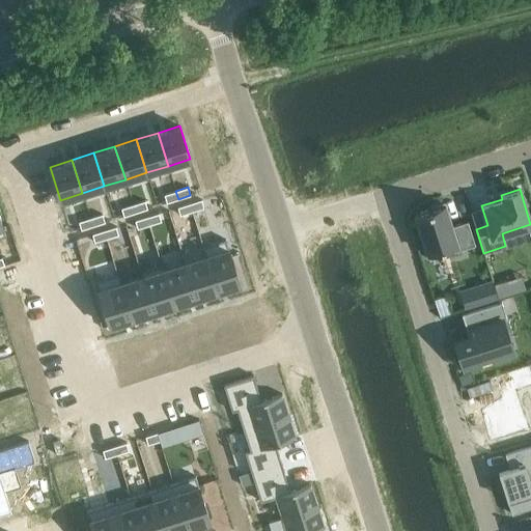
[(175,191),(164,194),(166,202),(178,199),(175,191)]
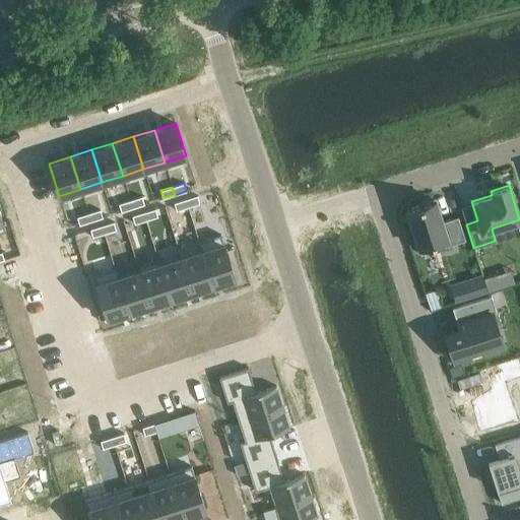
[(197,195),(185,199),(188,207),(199,203),(197,195)]
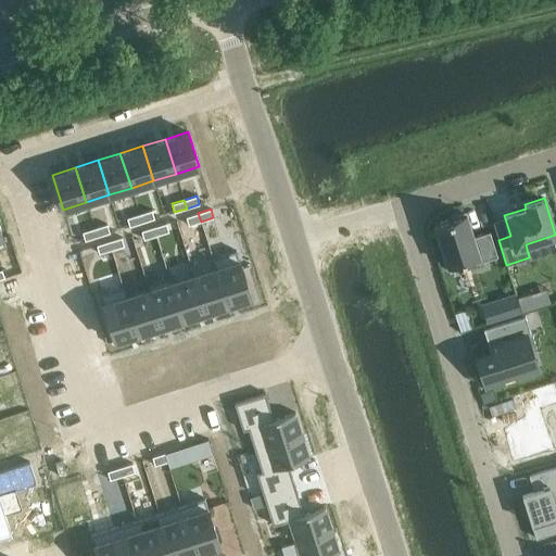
[(151,210),(139,214),(142,223),(154,218),(151,210)]
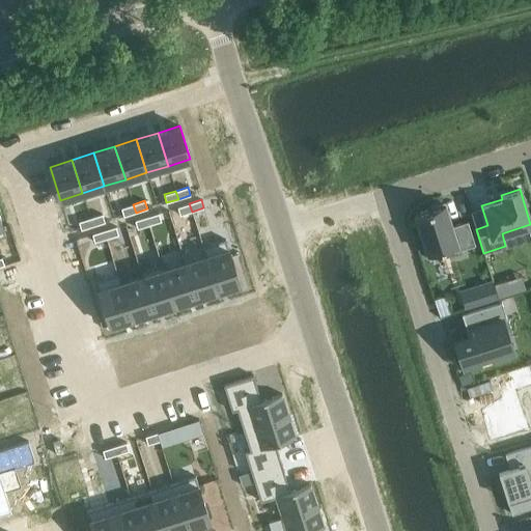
[(189,203),(177,206),(179,215),(192,212),(189,203)]
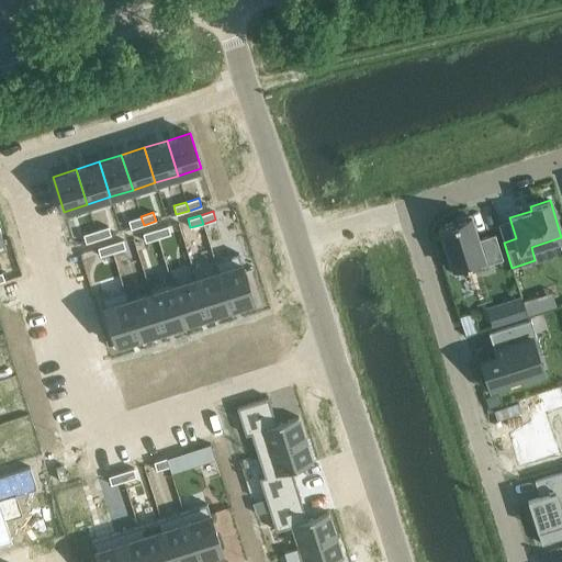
[(141,216),(128,220),(131,228),(144,225),(141,216)]
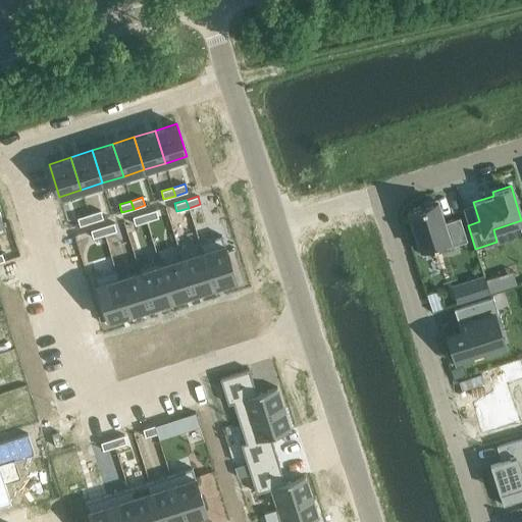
[(425,204),(408,210),(421,255),(467,241),(459,217),(444,221),(436,201),(435,201),(436,203),(426,206),(425,204)]
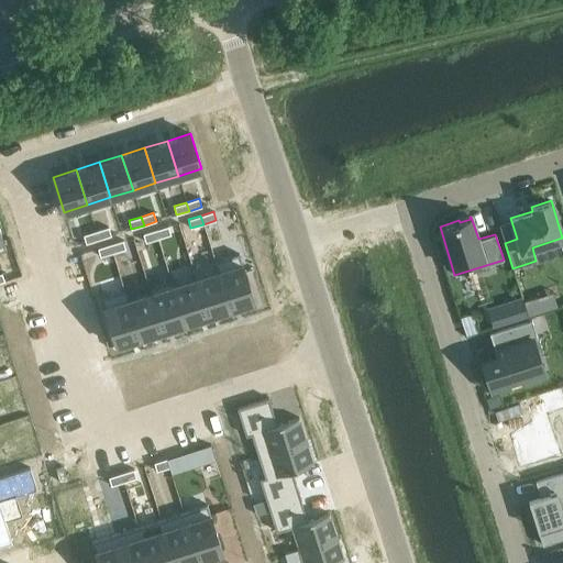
[(168,225),(155,230),(158,239),(170,234),(168,225)]
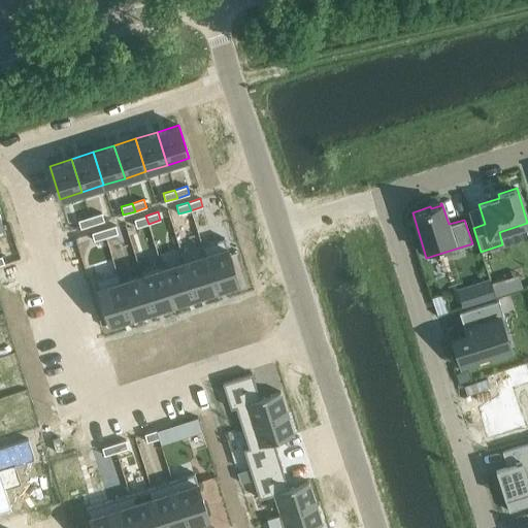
[(101,212),(90,217),(93,224),(104,221),(101,212)]
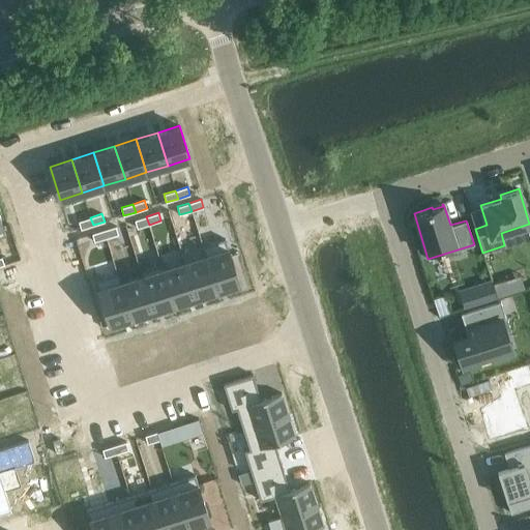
[(146,216),(135,221),(137,228),(149,225),(146,216)]
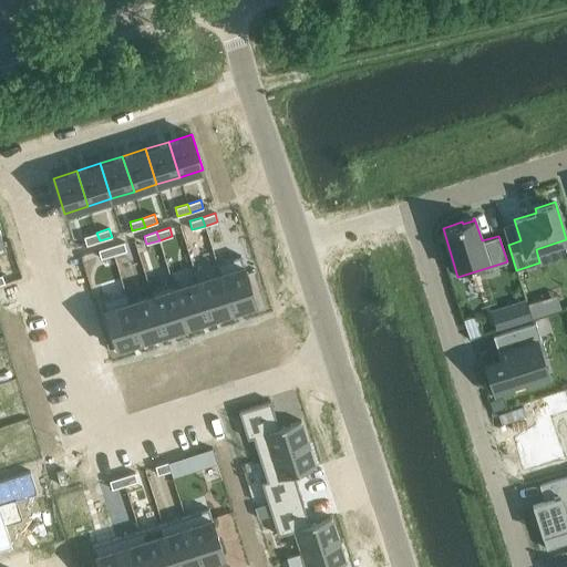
[(96,233),(84,236),(86,245),(100,240),(96,233)]
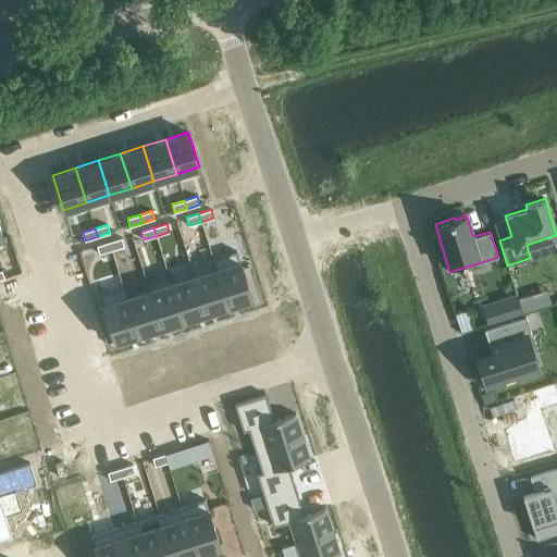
[(122,237),(109,242),(111,250),(124,246),(122,237)]
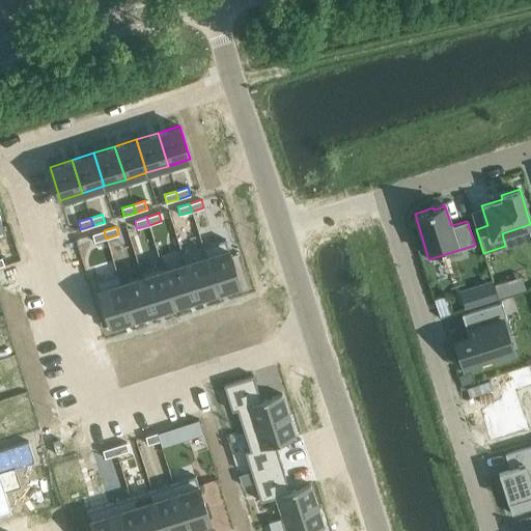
[(104,230),(92,234),(94,242),(106,239),(104,230)]
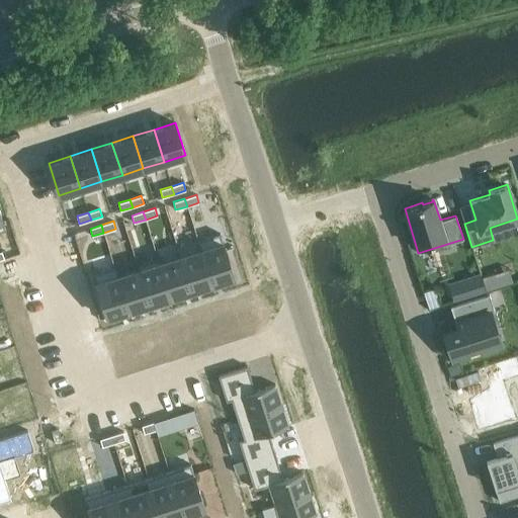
[(220,233),(197,239),(211,284),(234,277),(220,233)]
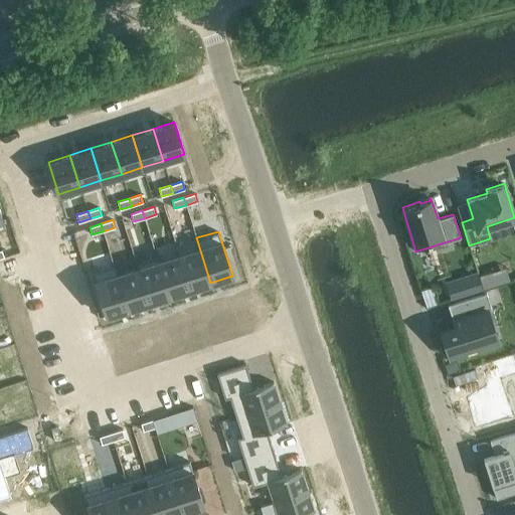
[(196,237),(175,244),(178,253),(179,253),(190,289),(210,283),(196,237)]
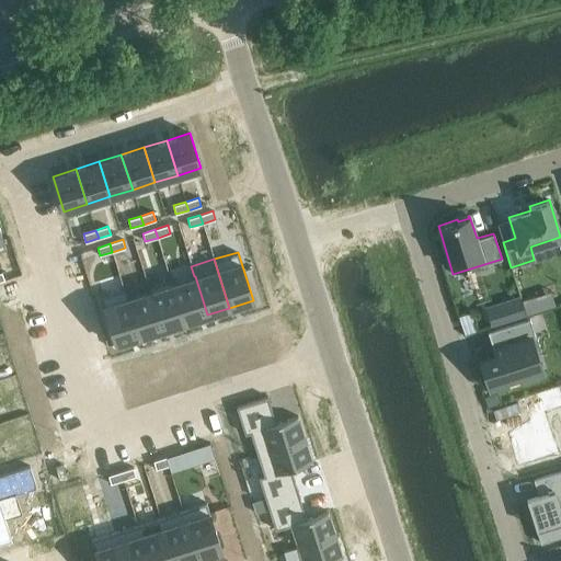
[(173,283),(172,284),(184,322),(207,315),(195,276),(194,276),(173,283)]
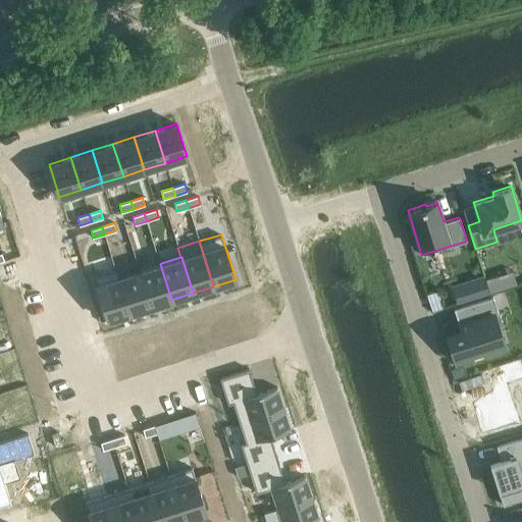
[(159,259),(137,266),(138,271),(139,270),(151,306),(171,300),(160,264),(161,263),(159,259)]
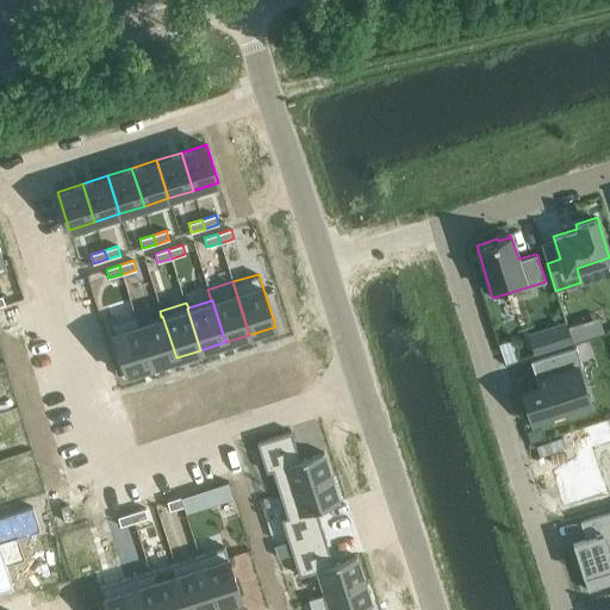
[(136,312),(109,321),(126,374),(151,366),(138,324),(139,324),(136,312)]
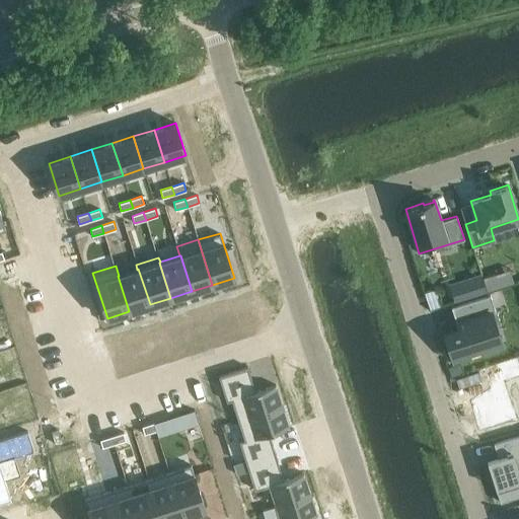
[(119,276),(118,276),(129,311),(150,304),(138,269),(137,270),(119,276)]
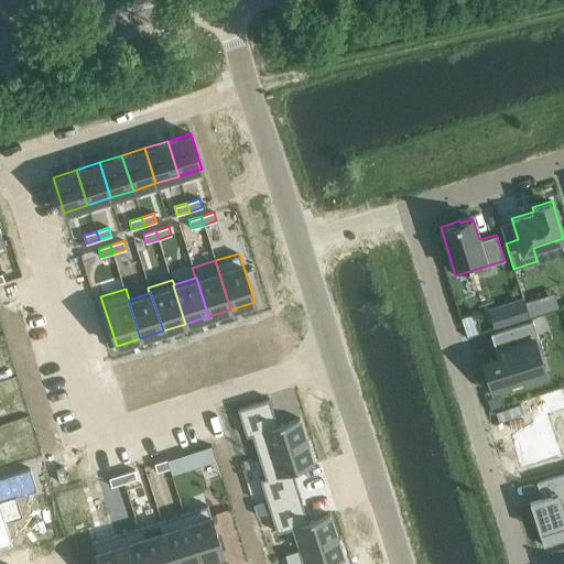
[(537,296),(523,301),(529,316),(542,312),(537,296)]
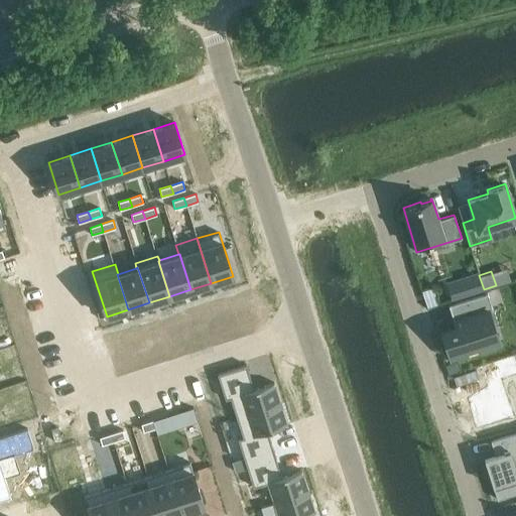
[(479,274),(467,277),(472,293),(484,289),(479,275),(479,274)]
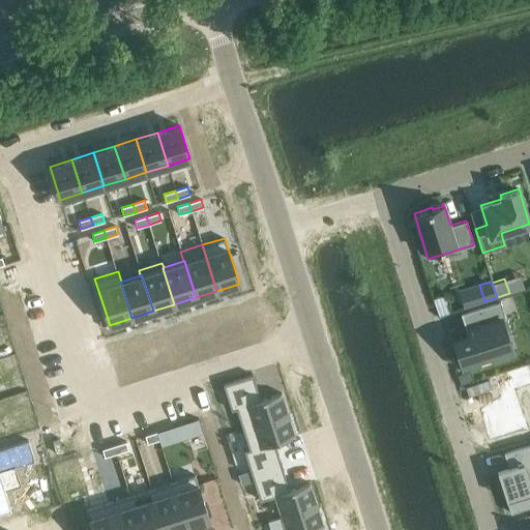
[(468,334),(453,339),(459,355),(462,363),(461,363),(463,367),(480,361),(490,358),(503,354),(502,353),(497,337),(506,334),(502,319),(505,318),(500,301),(461,314),(462,317),(463,317),(468,334)]
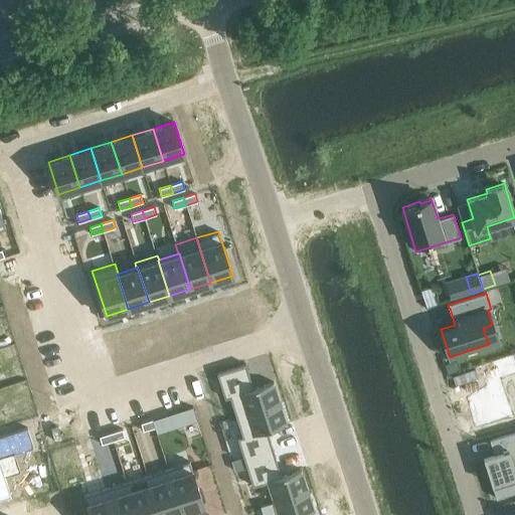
[(486,386),(467,399),(476,428),(511,416),(499,379),(514,373),(514,363),(512,354),(479,364),(486,386)]
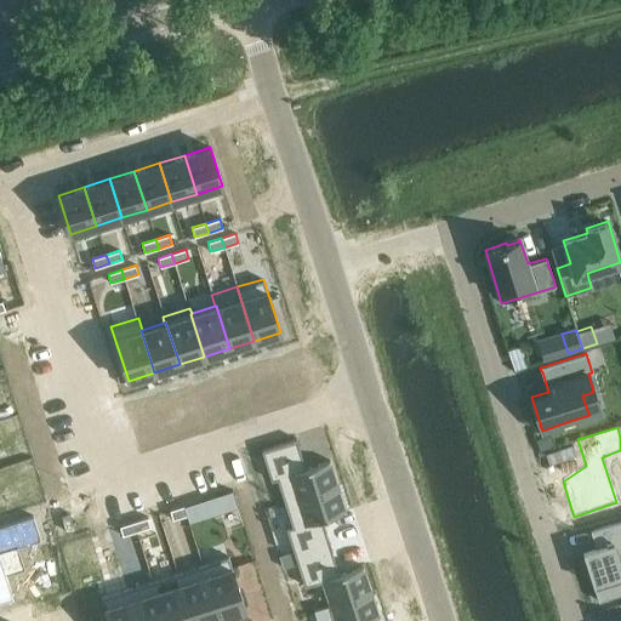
[(297,437),(261,449),(271,479),(286,474),(294,499),(337,485),(330,460),(307,467),(297,437)]
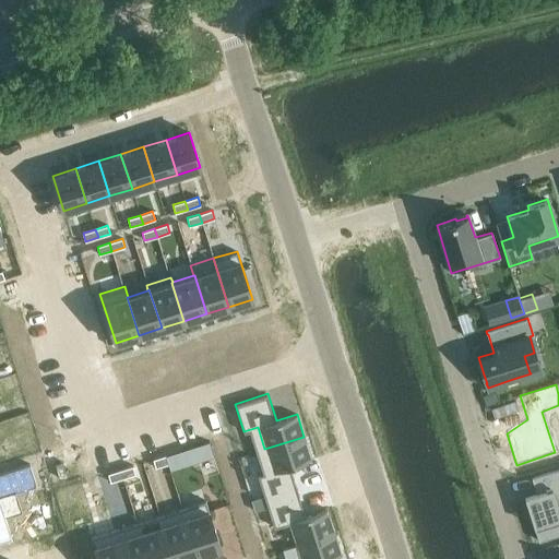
[(272,471),(258,475),(265,501),(297,491),(289,465),(311,459),(304,437),(264,449),(272,471)]
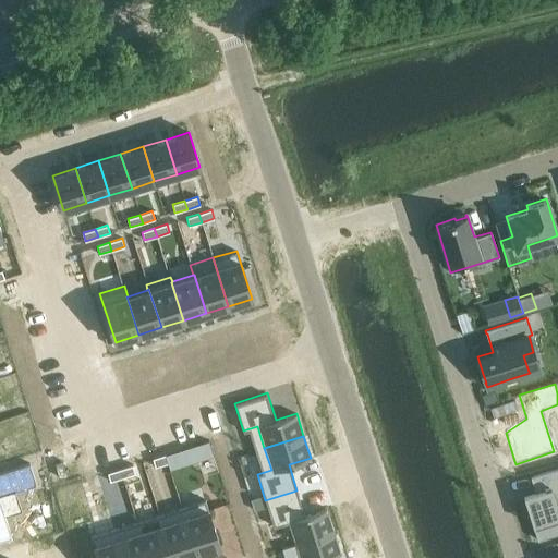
[(177,450),(165,455),(168,463),(180,459),(177,450)]
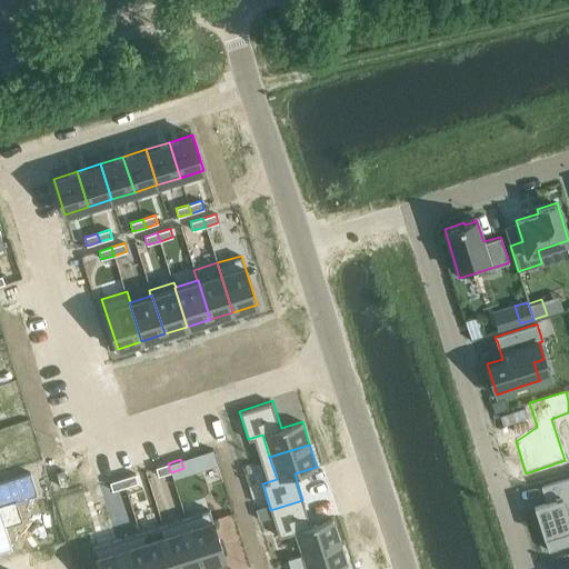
[(168,463),(156,467),(159,477),(171,472),(168,463)]
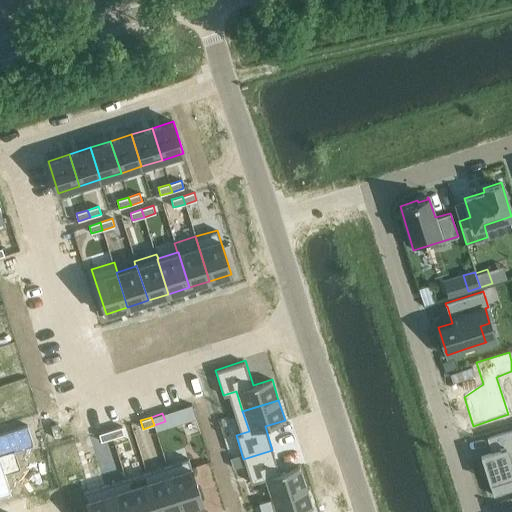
[(0,497),(12,494),(5,474),(21,469),(15,451),(34,445),(28,426),(0,434),(0,497)]
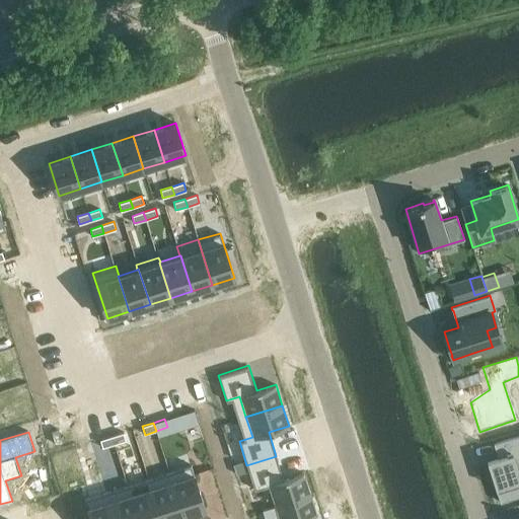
[(124,432),(112,436),(115,444),(126,440),(124,432)]
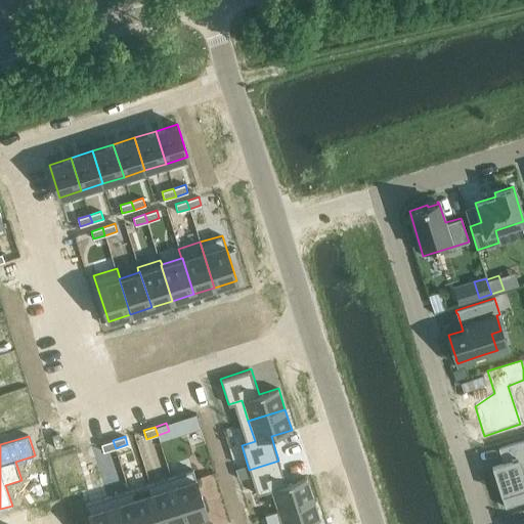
[(506,464),(492,468),(499,488),(505,504),(504,505),(505,507),(523,500),(523,461),(523,460),(523,439),(498,447),(498,450),(500,450),(506,464)]
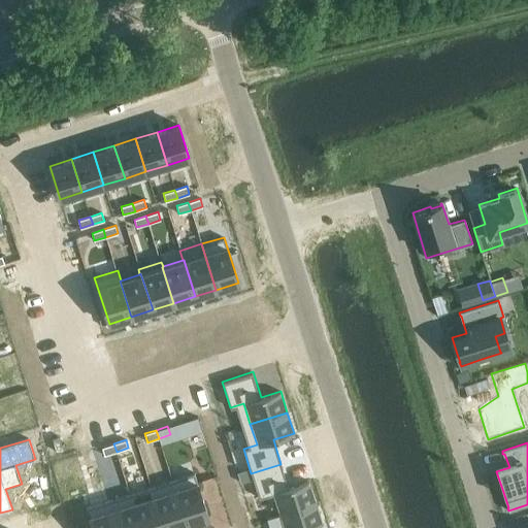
[(113,443),(102,448),(104,456),(117,452),(113,443)]
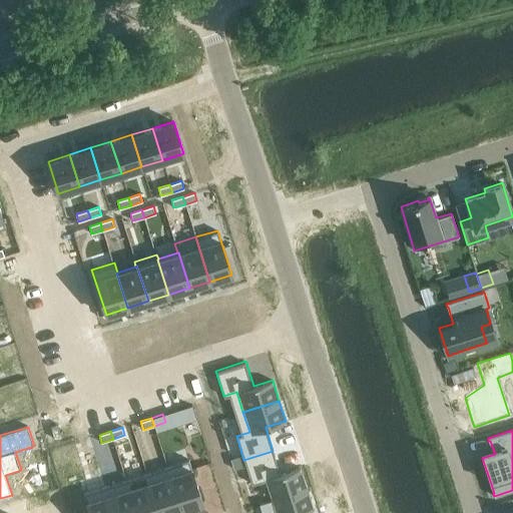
[(273,451),(243,460),(251,483),(267,478),(273,499),(307,488),(301,468),(281,474),(273,451)]
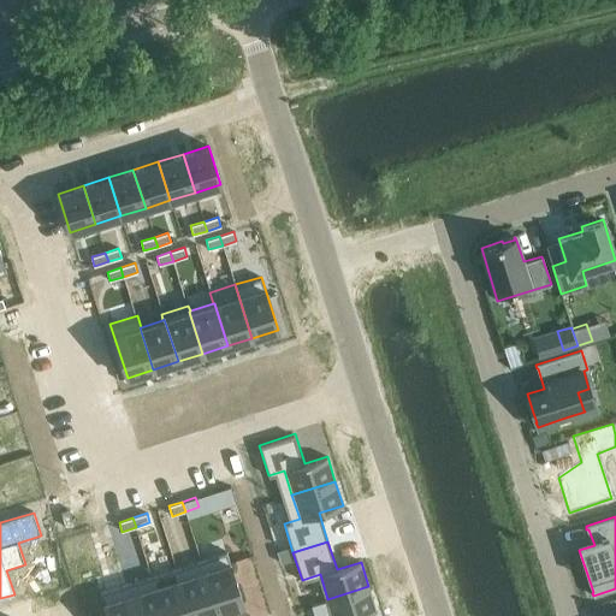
[(226,551),(201,560),(218,612),(242,605),(243,605),(226,551)]
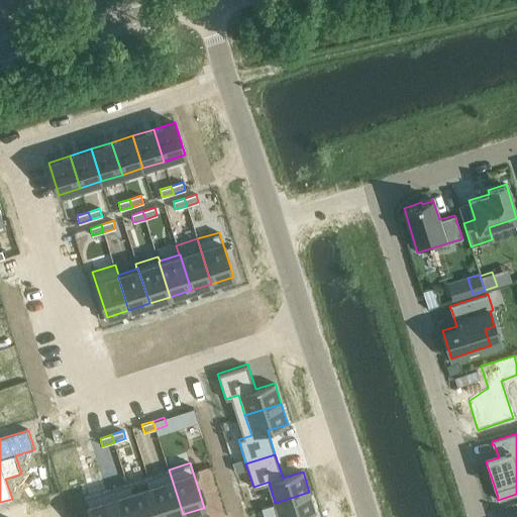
[(46,489),(38,463),(30,467),(37,492),(46,489)]
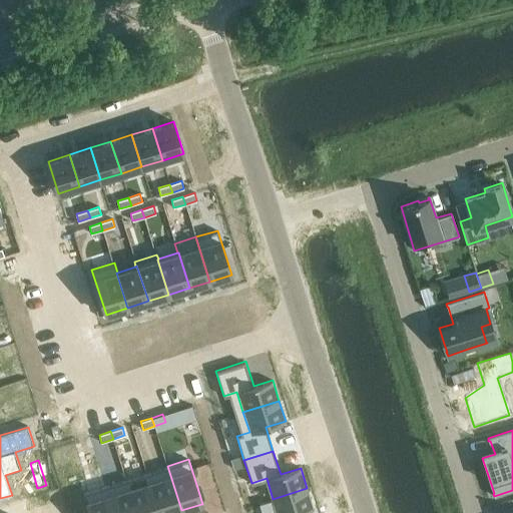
[(167,466),(146,473),(158,512),(172,512),(181,510),(167,466)]
